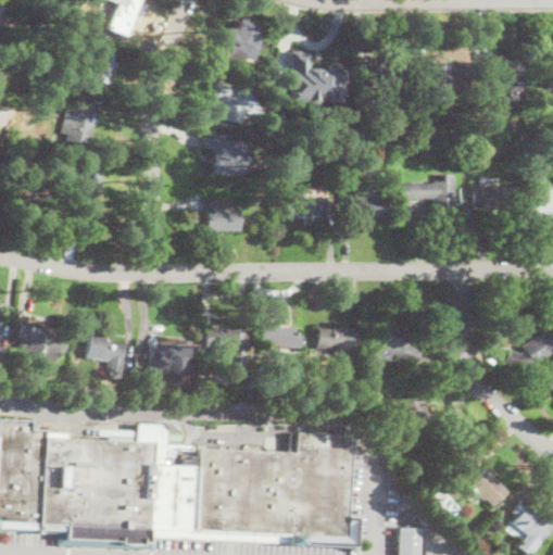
[(16,15),(12,28),(4,25),(1,34),(0,33),(0,0),(8,0),(7,3),(11,5),(9,12),(16,15)]
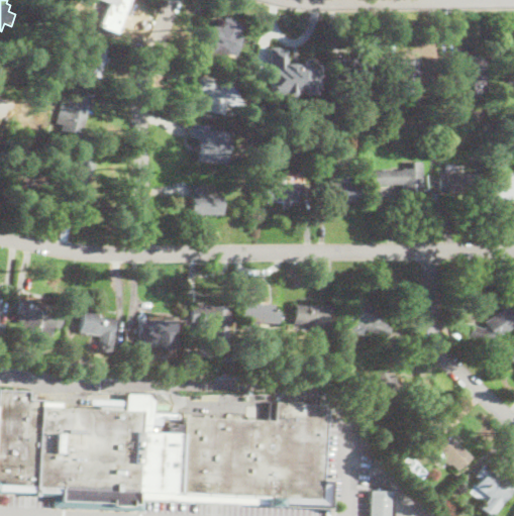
[(126,10),(117,34),(104,29),(113,0),(123,0),(129,2),(126,10)]
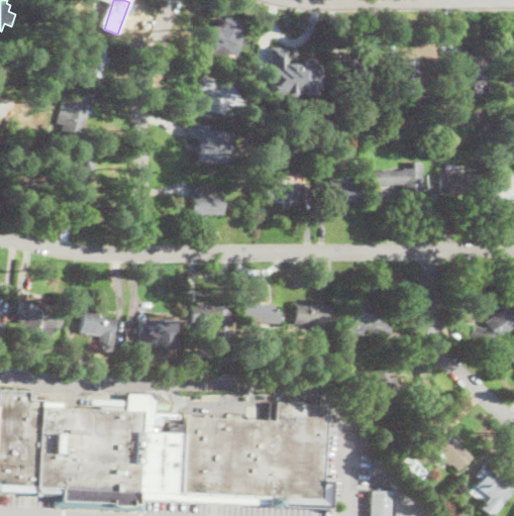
[(215,25),(251,40),(246,53),(250,55),(246,65),(226,57),(224,62),(219,59),(215,66),(207,63),(206,62),(209,54),(203,52),(211,33),(213,34),(215,25)]
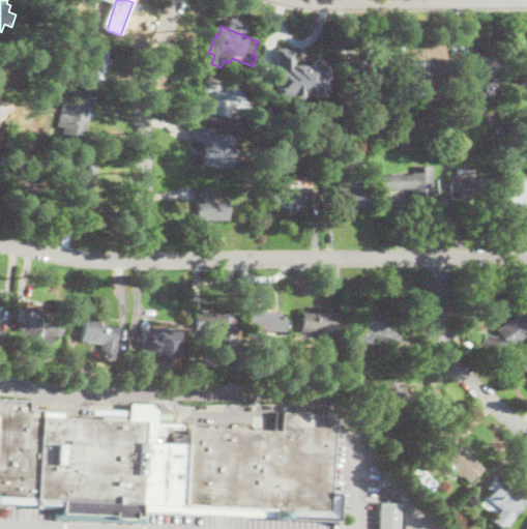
[(113,42),(111,50),(95,46),(97,38),(113,42)]
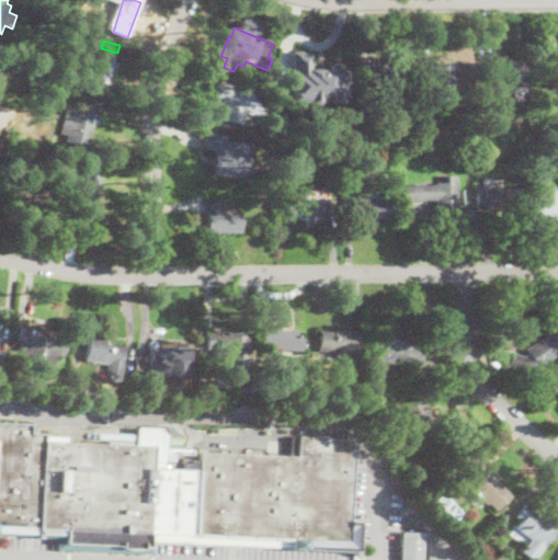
[(116,56),(114,66),(111,65),(104,93),(86,89),(94,56),(99,58),(101,50),(116,56)]
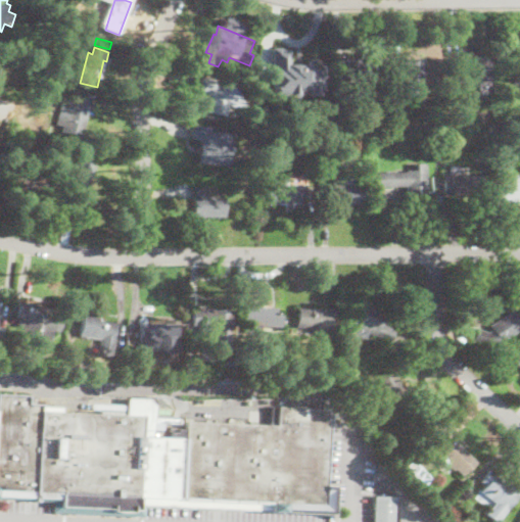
[(305,59),(303,72),(268,66),(271,49),(306,54),(305,59)]
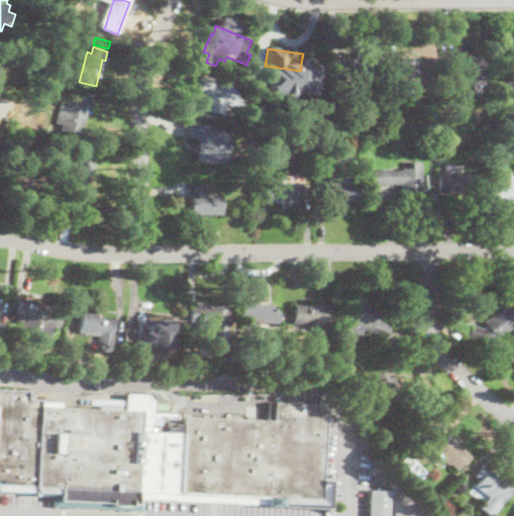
[(422,58),(420,89),(396,88),(397,74),(401,74),(402,57),(422,58)]
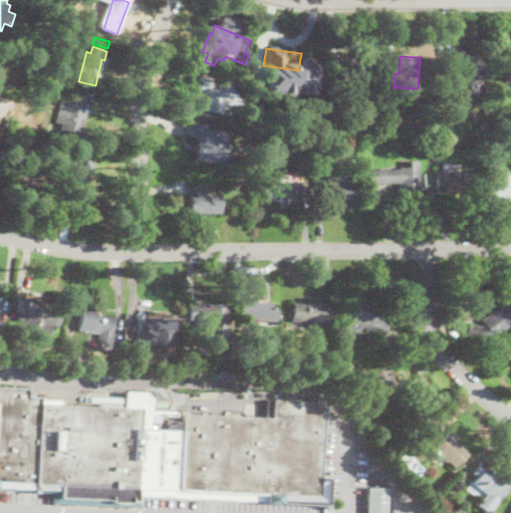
[(371,59),(369,80),(343,78),(345,57),(371,59)]
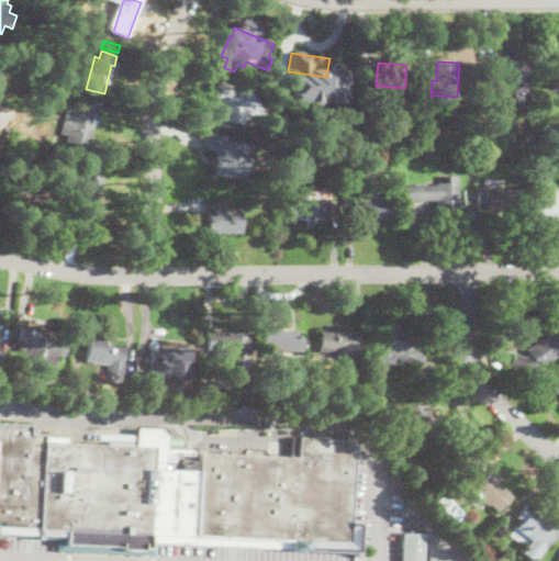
[(491,86),(490,86),(490,65),(528,64),(528,86),(491,86)]
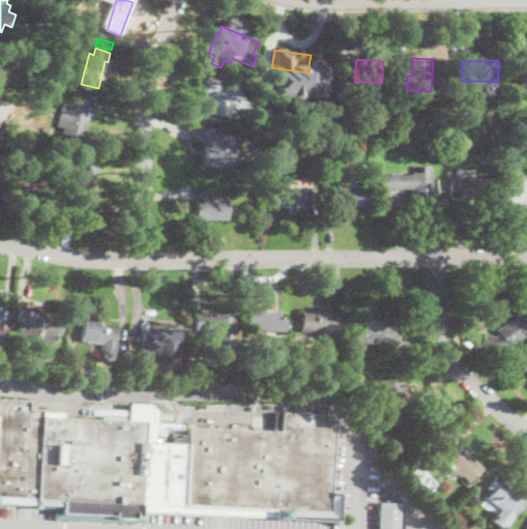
[(237,89),(232,119),(207,114),(210,97),(216,98),(217,91),(207,89),(208,79),(226,82),(225,86),(237,89)]
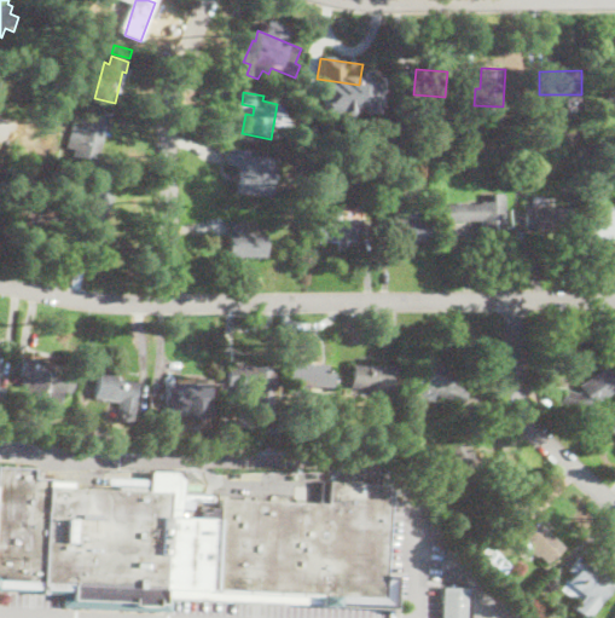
[(106,122),(98,159),(73,152),(79,127),(82,128),(83,122),(88,123),(90,115),(106,119),(106,122)]
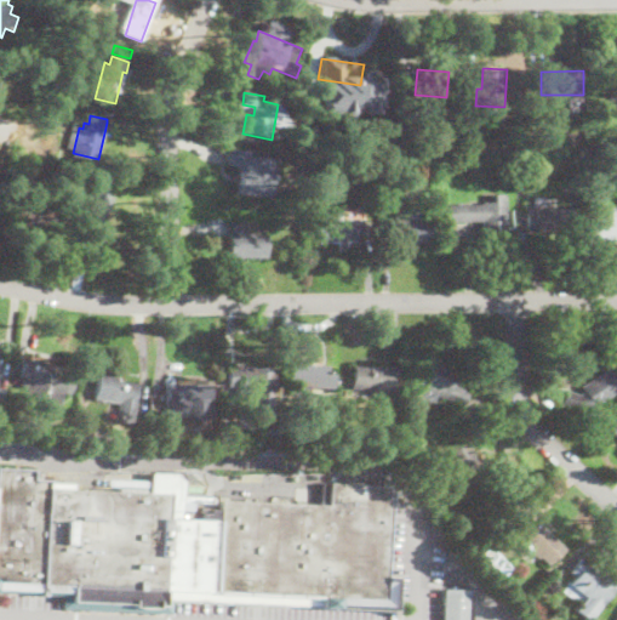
[(558,135),(558,146),(544,144),(546,134),(558,135)]
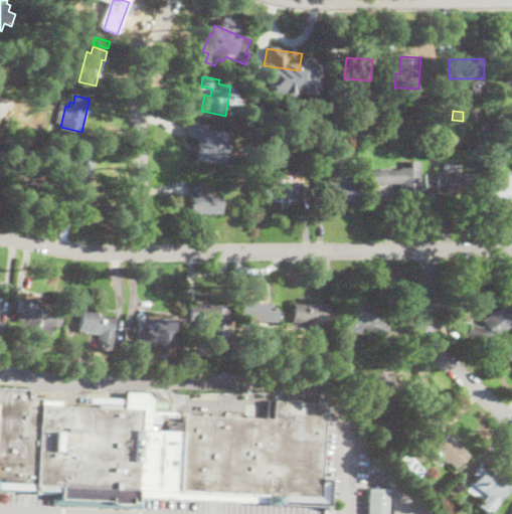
[(229,138),(226,165),(210,163),(210,157),(198,156),(201,129),(212,130),(212,131),(225,132),(224,138),(229,138)]
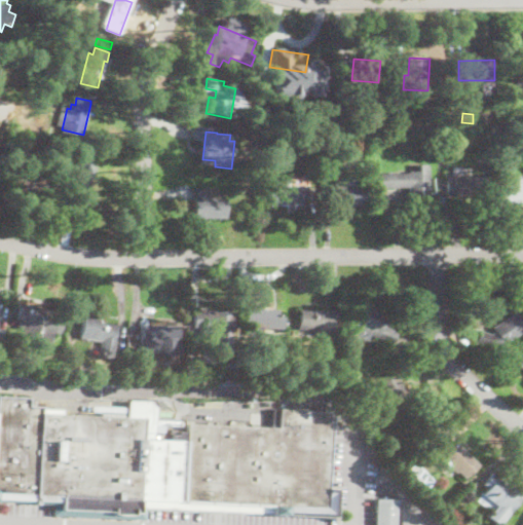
[(323,142),(319,145),(313,140),(316,136),(323,142)]
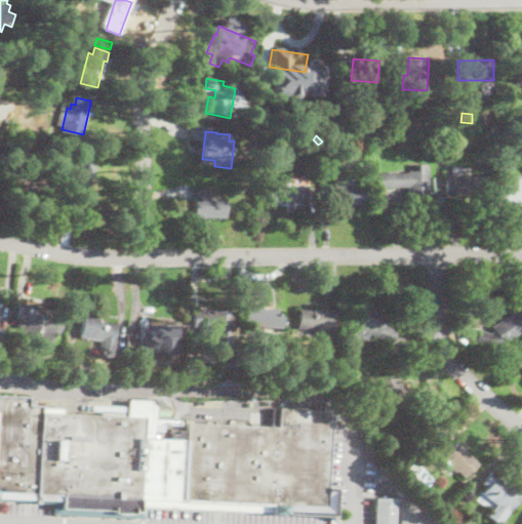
[(97,166),(84,210),(71,205),(75,190),(69,188),(77,161),(97,166)]
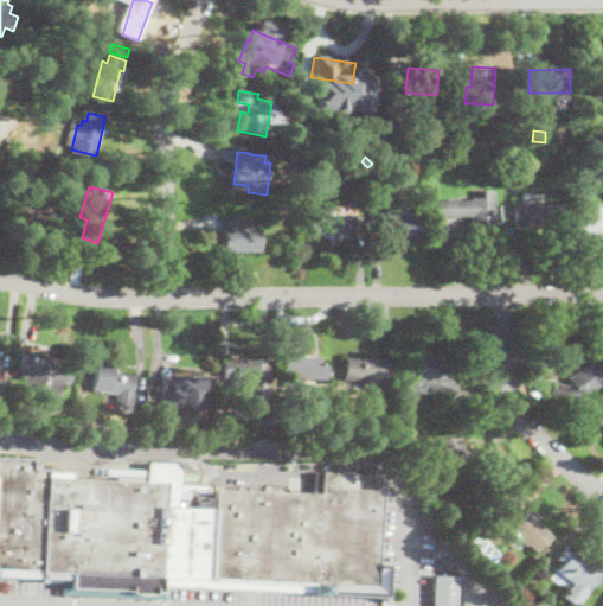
[(401,195),(389,206),(384,201),(395,190),(401,195)]
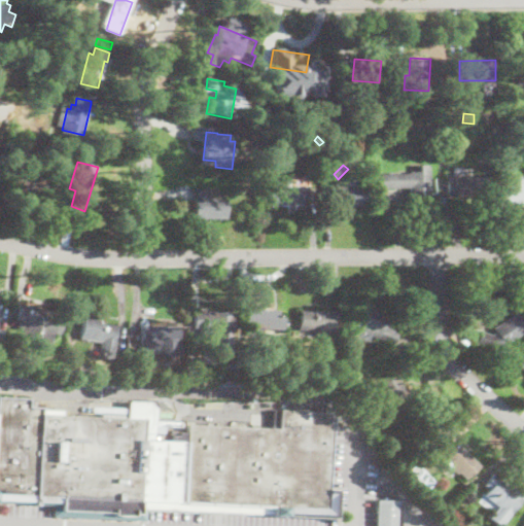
[(430,165),(432,205),(412,206),(411,188),(384,189),(384,175),(412,174),(412,172),(421,172),(421,165),(430,165)]
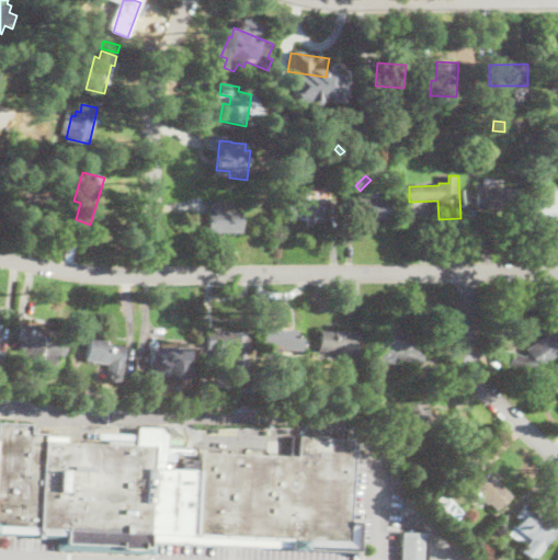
[(52,190),(47,208),(11,200),(15,182),(52,190)]
